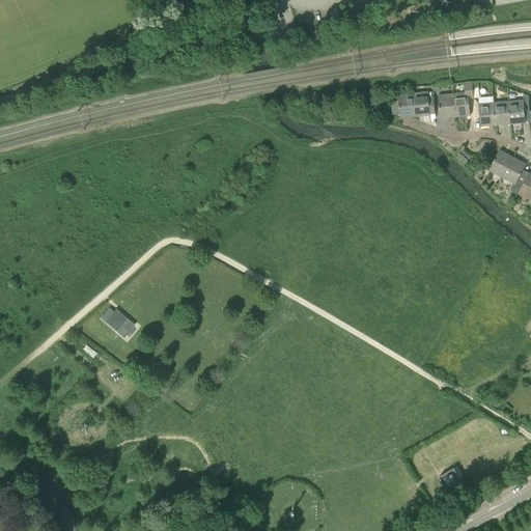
[(454,117),(455,117),(470,115),(469,99),(474,99),(473,82),(465,82),(465,92),(453,93),(454,117)]
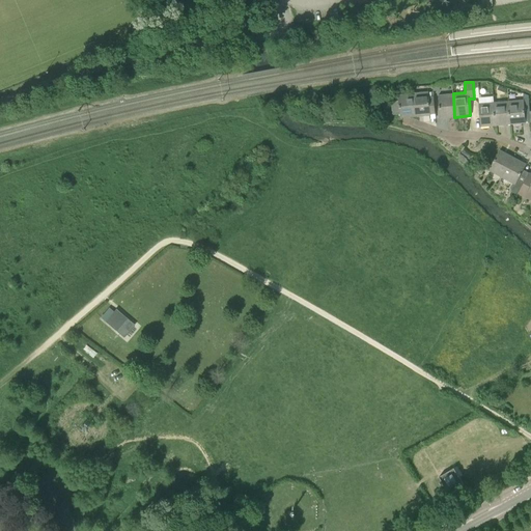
[(429,96),(428,91),(413,93),(415,116),(436,114),(434,95),(429,96)]
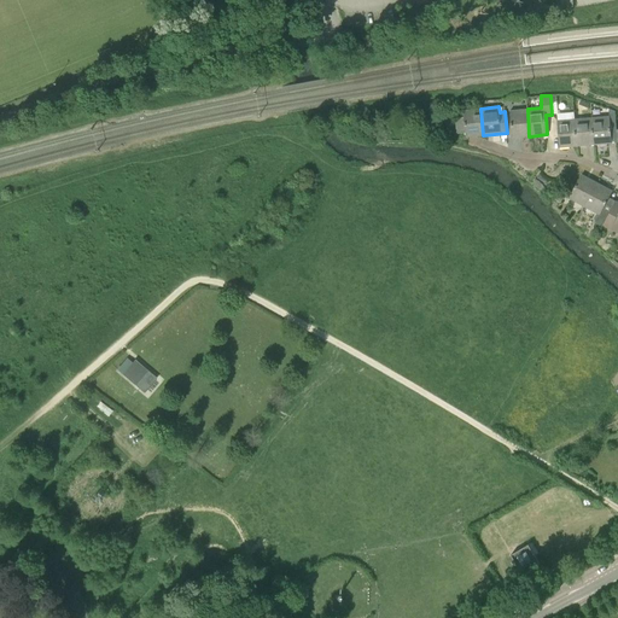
[(483,135),(481,109),(464,110),(465,117),(458,117),(460,133),(466,133),(466,138),(483,135)]
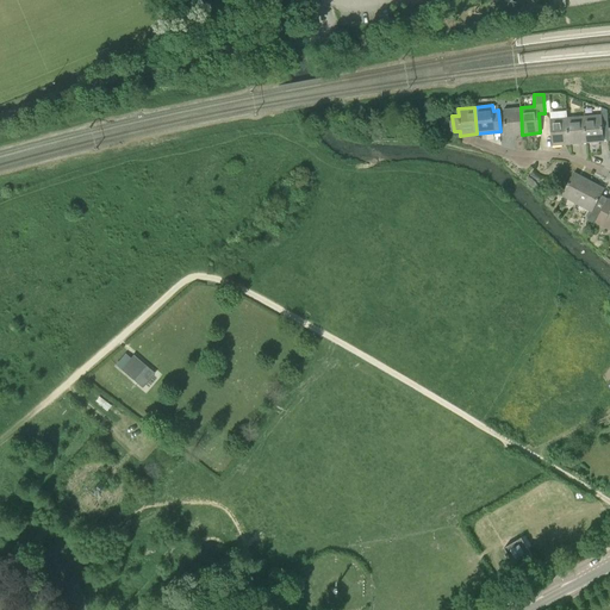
[(505,136),(522,135),(521,107),(503,110),(505,136)]
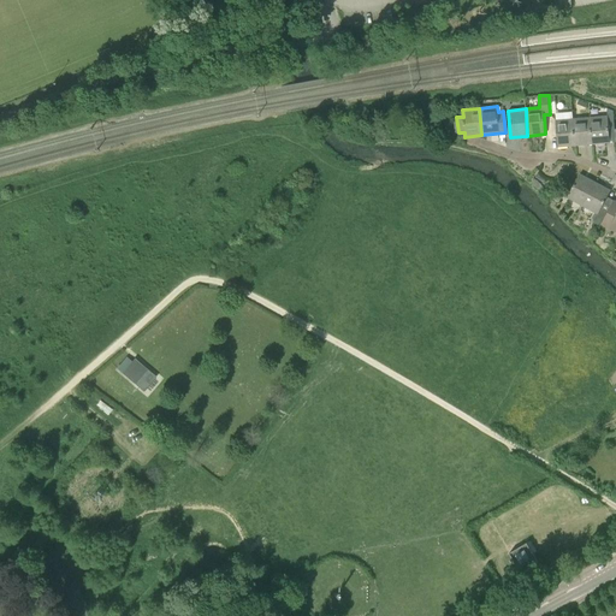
[(608,116),(590,117),(591,144),(615,142),(615,132),(615,129),(609,129),(608,120),(608,116)]
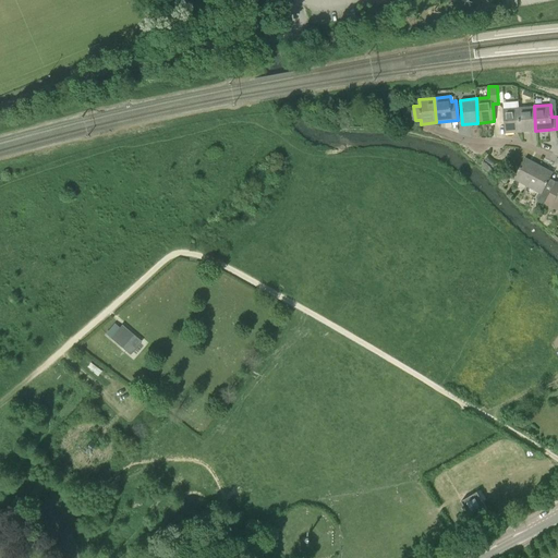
[(519,132),(535,131),(534,106),(518,108),(519,132)]
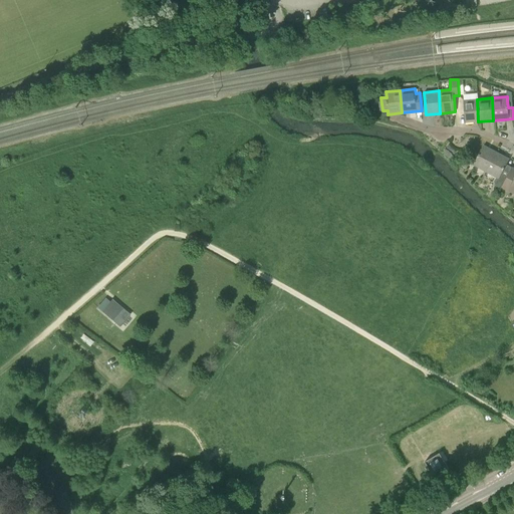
[(465,122),(478,121),(477,99),(464,100),(465,122)]
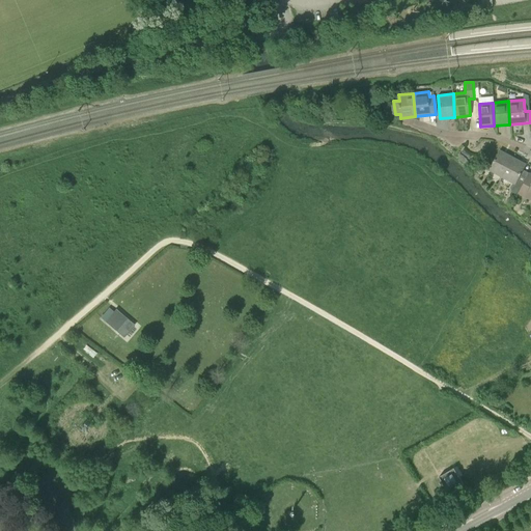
[(502,178),(512,158),(500,150),(488,171),(502,178)]
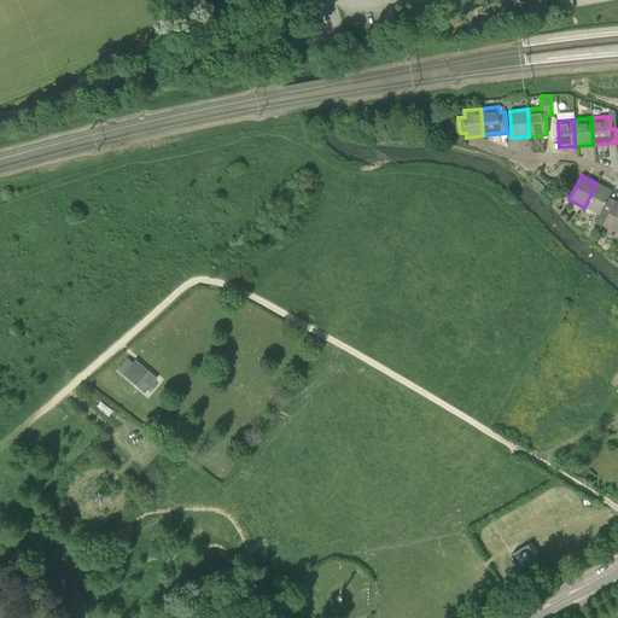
[(598,184),(584,208),(600,216),(599,220),(605,223),(608,216),(601,213),(612,192),(598,184)]
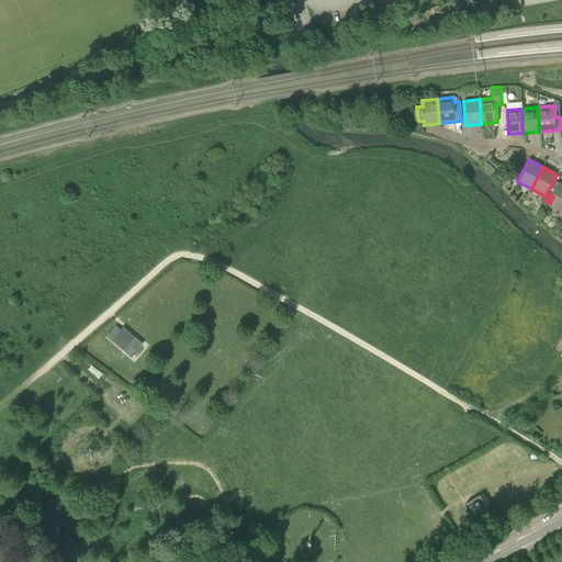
[(132,358),(143,344),(117,324),(107,337),(132,358)]
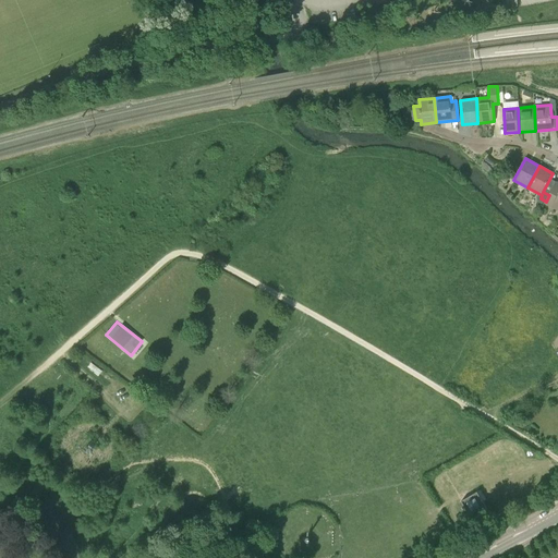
[(471,517),(486,508),(477,492),(461,501),(471,517)]
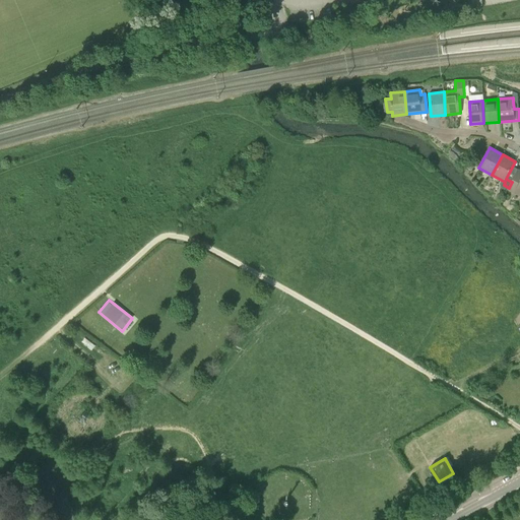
All buildings are outlined.
